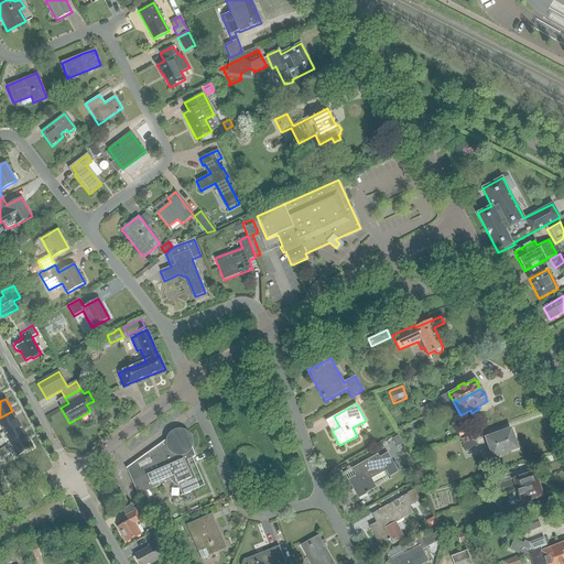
[(12,411),(0,418),(0,425),(3,432),(19,423),(12,411)]
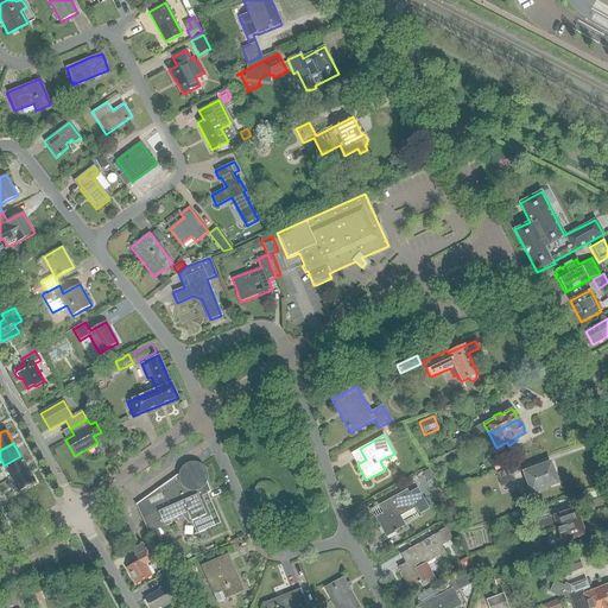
[(20,456),(4,466),(11,479),(27,469),(20,456)]
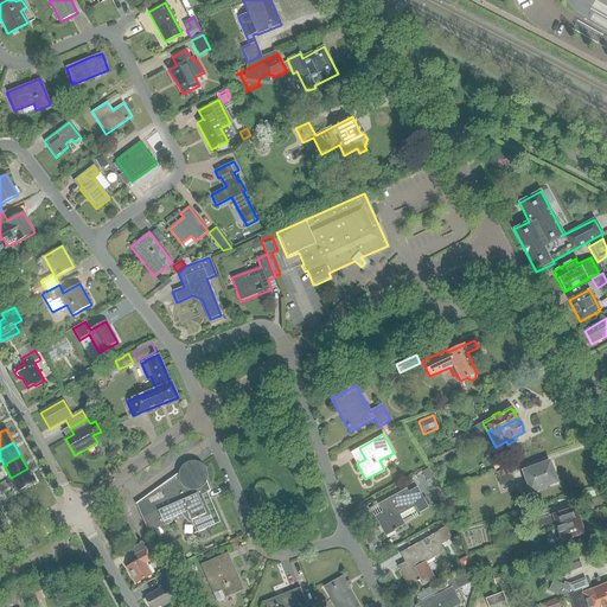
[(492,464),(496,470),(504,465),(500,459),(492,464)]
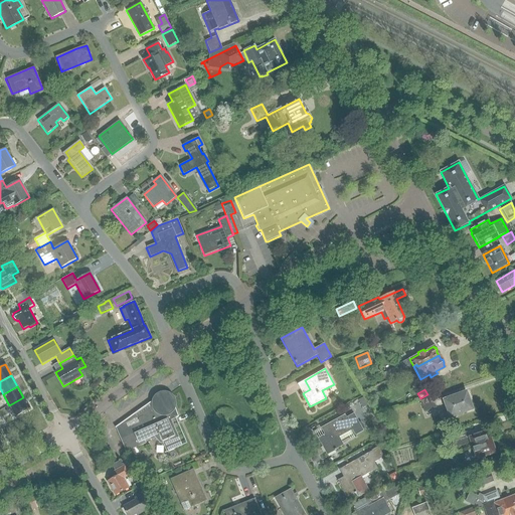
[(450,416),(471,408),(464,391),(444,399),(450,416)]
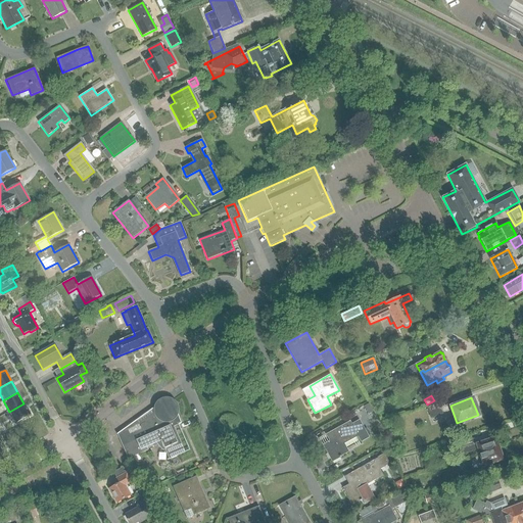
[(174,426),(178,424),(181,423),(176,409),(175,408),(174,405),(171,402),(167,401),(163,401),(162,402),(161,403),(161,405),(157,408),(156,406),(115,434),(116,434),(128,459),(148,449),(147,447),(156,443),(162,449),(164,449),(169,460),(185,453),(174,426)]
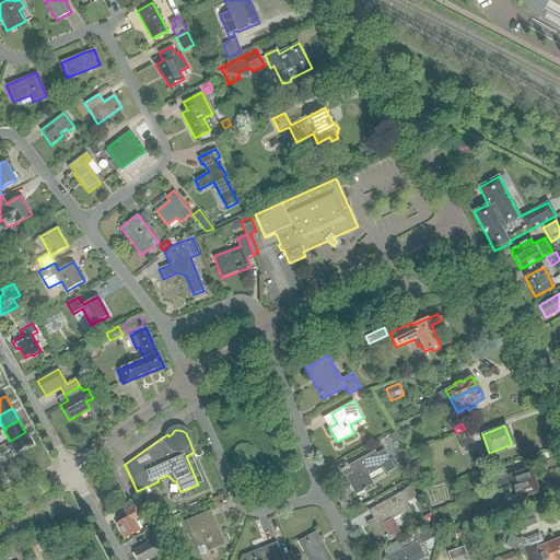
[(25,432),(10,441),(16,453),(33,444),(25,432)]
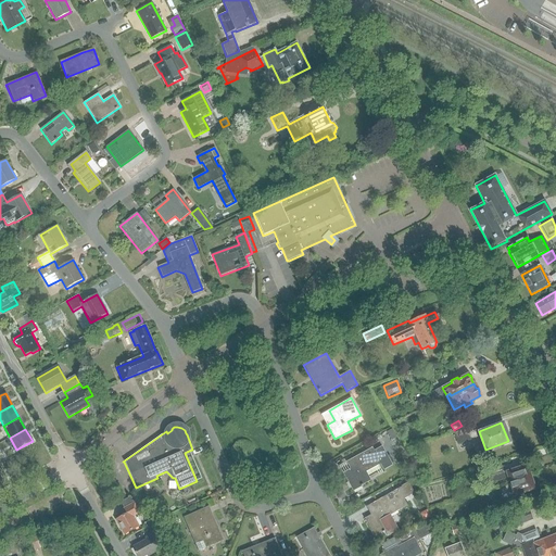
[(387,432),(391,441),(396,438),(392,429),(387,432)]
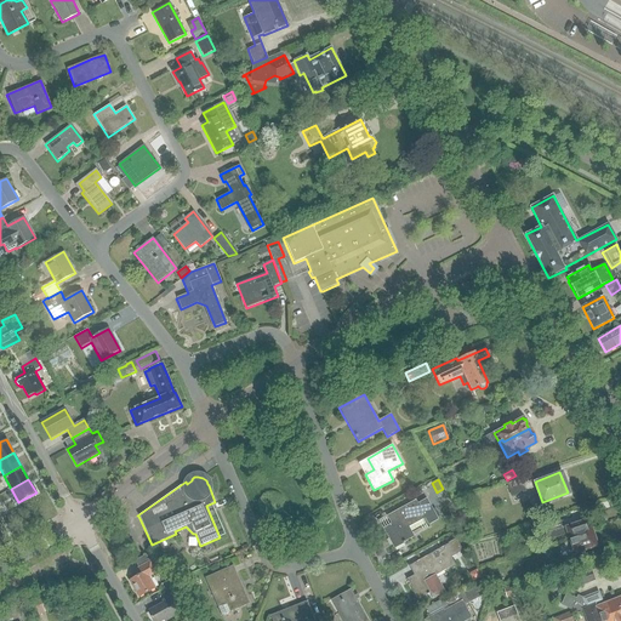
[(511,497),(525,491),(522,479),(506,484),(511,497)]
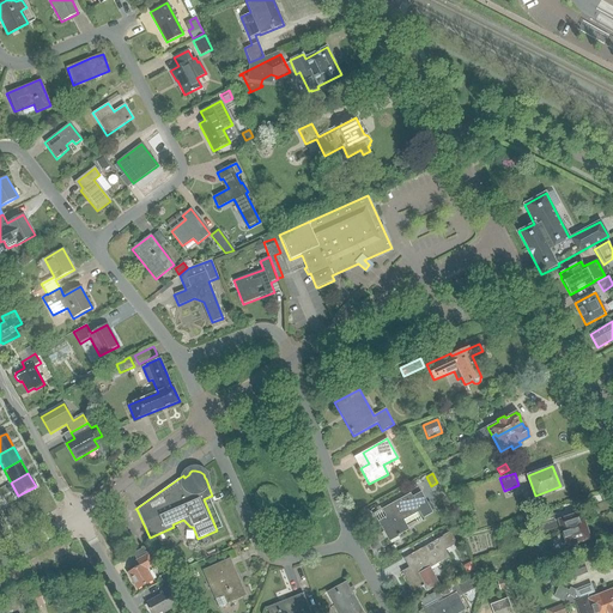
[(420,492),(412,497),(411,495),(383,509),(388,517),(378,522),(389,542),(401,536),(400,534),(410,529),(404,520),(419,511),(423,519),(432,513),(420,492)]
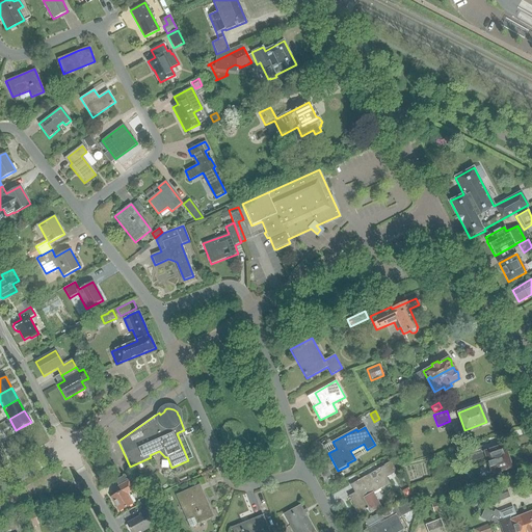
[(485,461),(508,455),(504,444),(482,451),(481,446),(463,452),(468,463),(484,457),(485,461)]
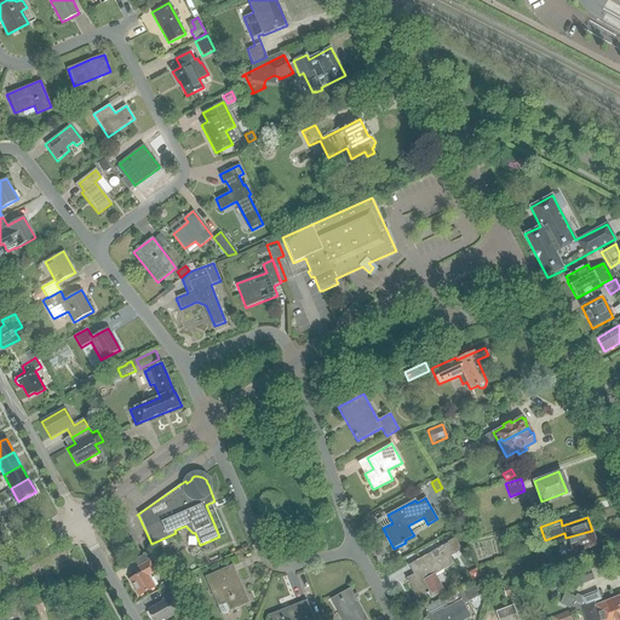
[(597,545),(592,530),(566,538),(572,555),(597,545)]
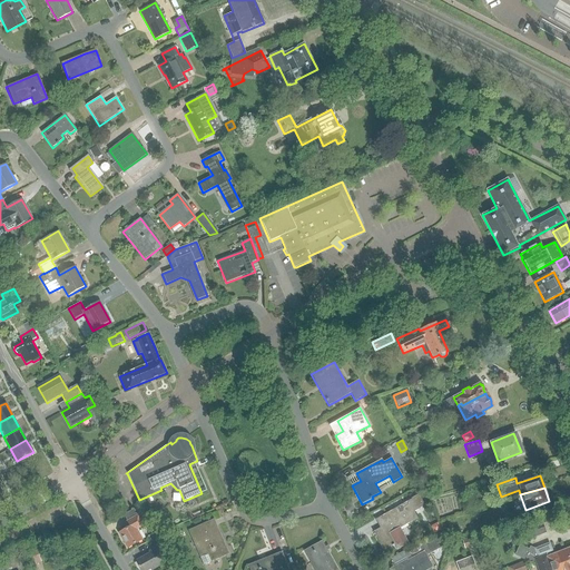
[(384,551),(395,544),(397,549),(409,542),(401,529),(419,519),(414,512),(422,508),(423,503),(419,494),(412,499),(412,500),(376,520),(381,528),(373,532),(384,551)]
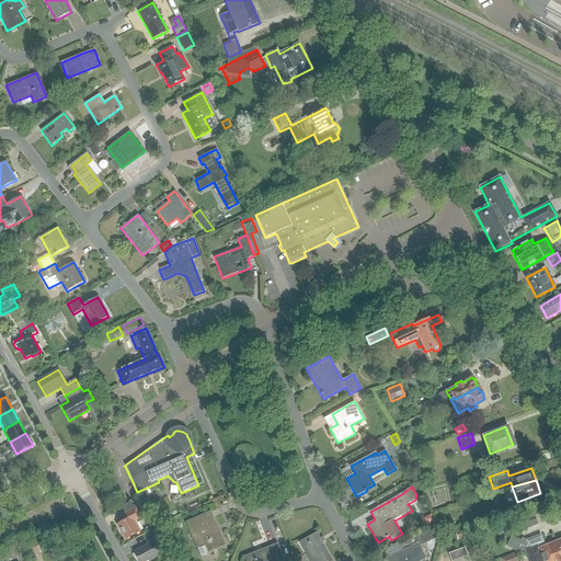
[(125,539),(139,530),(136,524),(137,523),(135,521),(141,517),(135,507),(125,514),(127,518),(117,525),(125,539)]
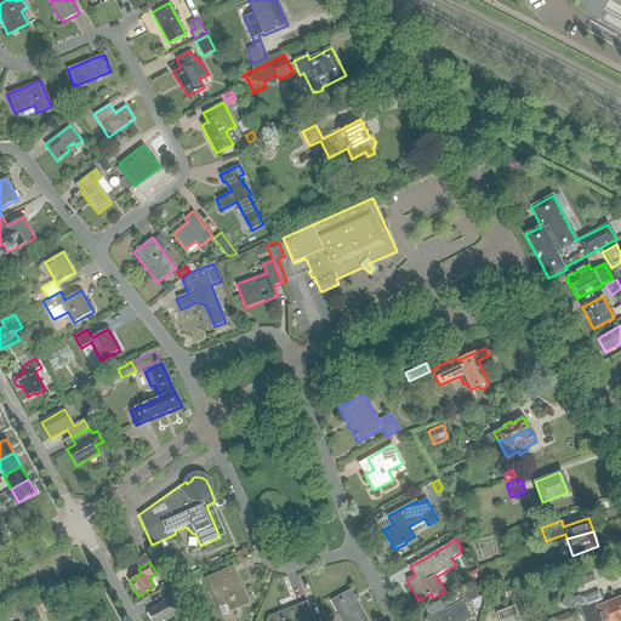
[(221,615),(249,603),(233,565),(204,577),(221,615)]
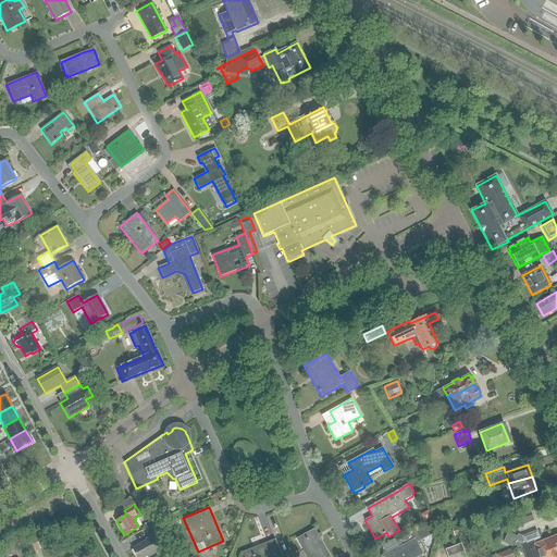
[(423,521),(431,517),(428,510),(420,515),(423,521)]
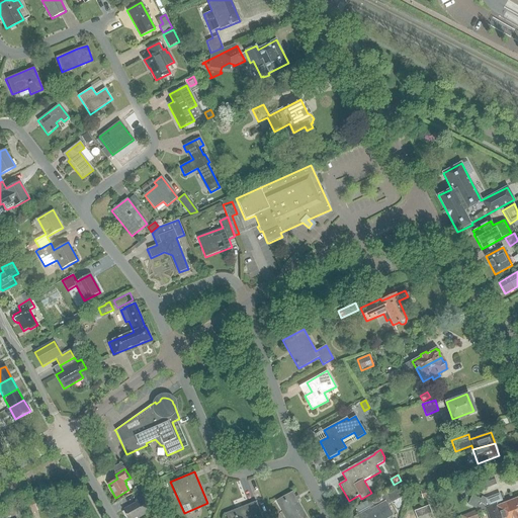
[(479,480),(483,489),(496,484),(493,475),(479,480)]
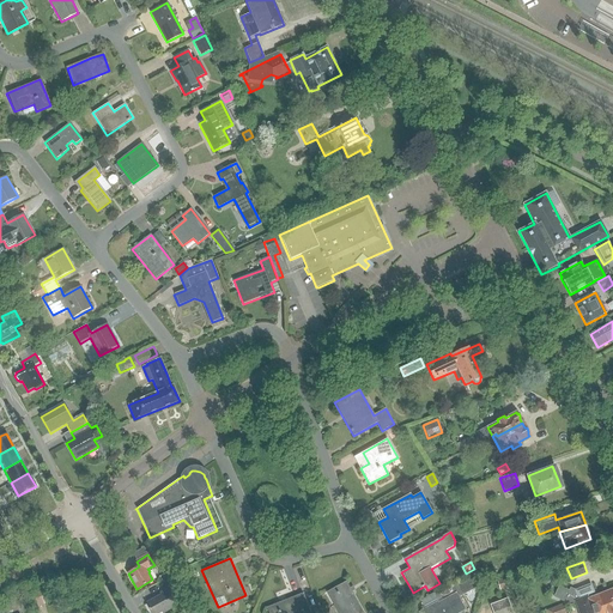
[(493,568),(481,571),(484,580),(496,576),(493,568)]
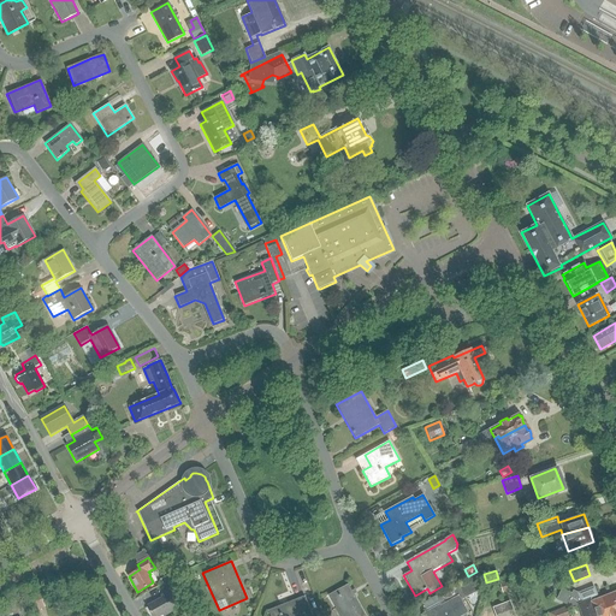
[(169,575),(160,579),(163,585),(171,580),(169,575)]
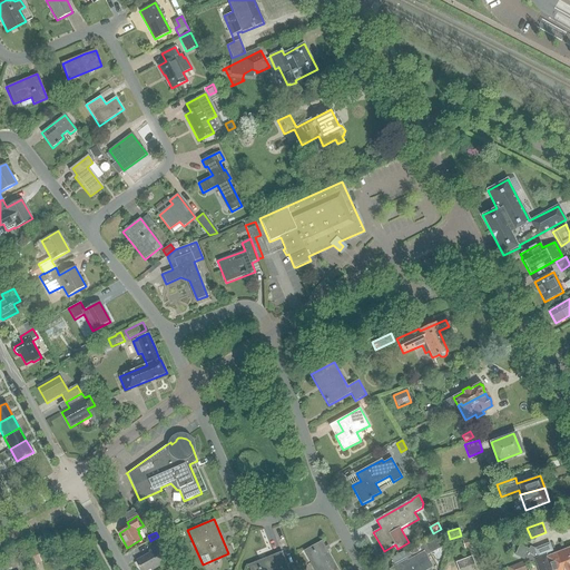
[(423,542),(430,552),(444,544),(439,533),(423,542)]
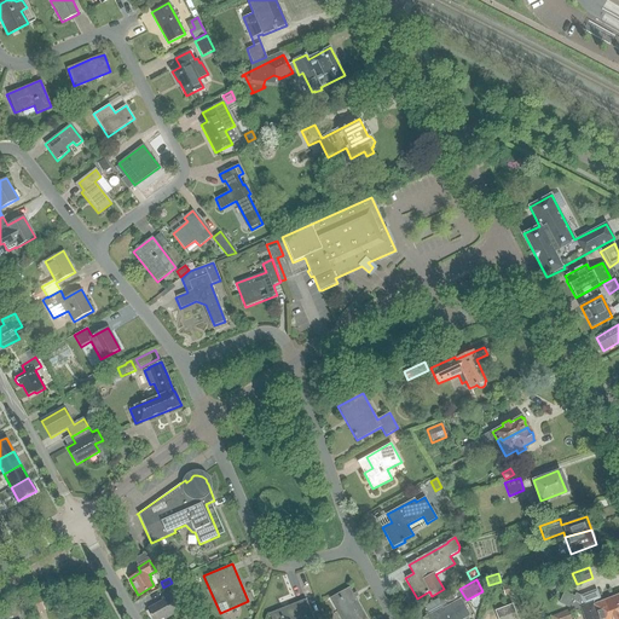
[(504,595),(515,593),(513,583),(502,586),(504,595)]
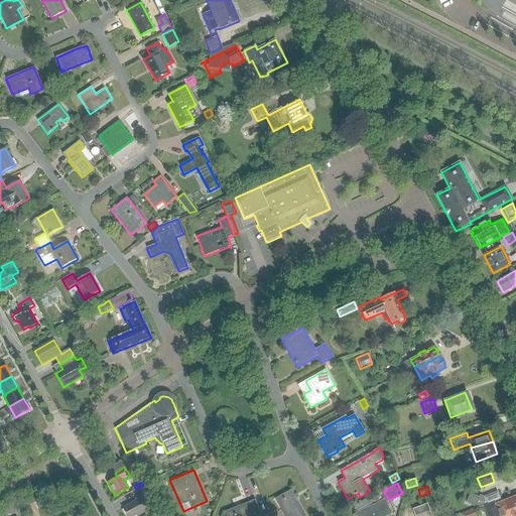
[(306,515),(291,490),(274,499),(284,515),(306,515)]
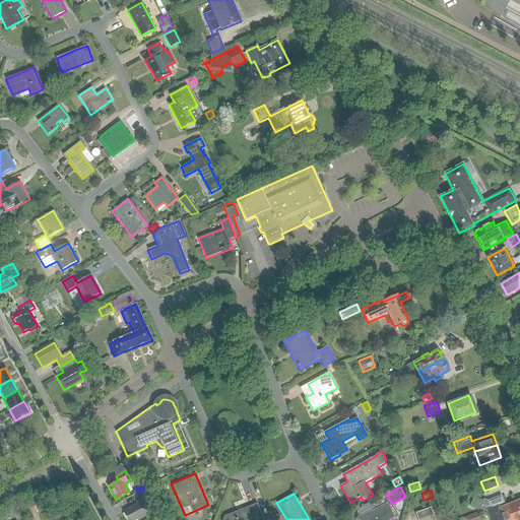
[(390,519),(395,517),(389,506),(392,504),(386,495),(373,502),(377,510),(373,512),(372,511),(359,518),(360,519),(390,519)]
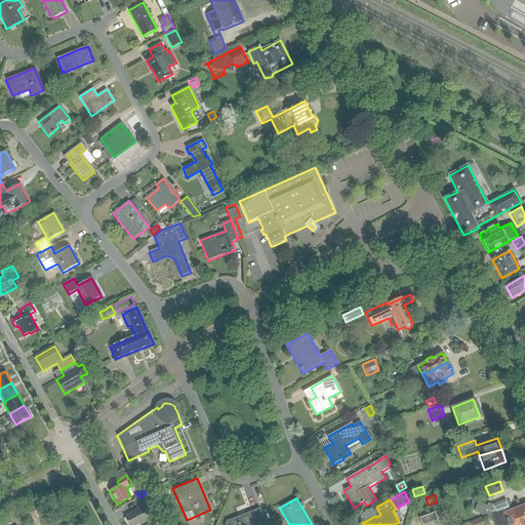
[(487,517),(491,515),(495,524),(524,524),(524,503),(510,510),(506,499),(491,506),(488,503),(487,506),(478,502),(474,512),(487,517)]
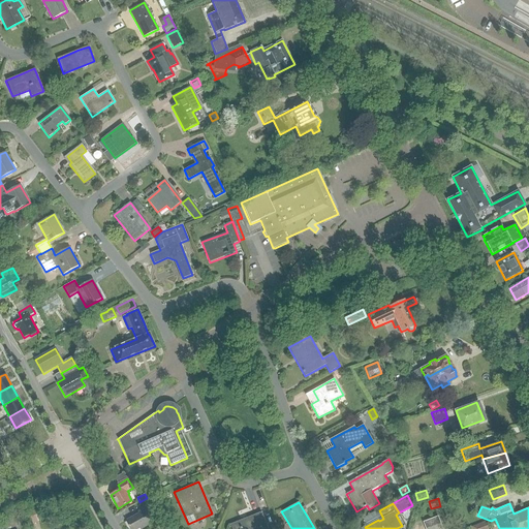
[(33,507),(25,510),(29,522),(36,519),(33,507)]
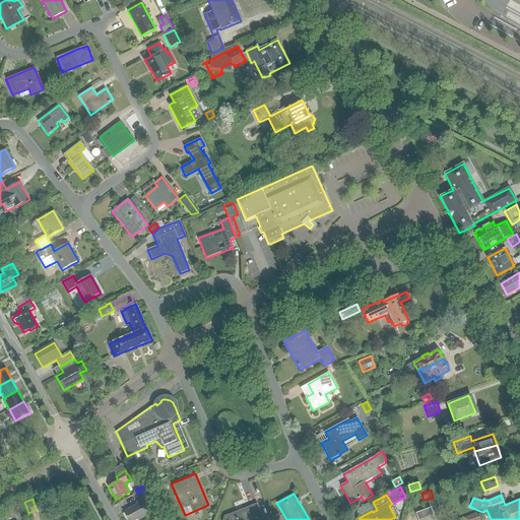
[(137,519),(138,519),(150,514),(142,499),(135,503),(136,505),(123,512),(127,519),(134,519),(136,519),(137,519)]
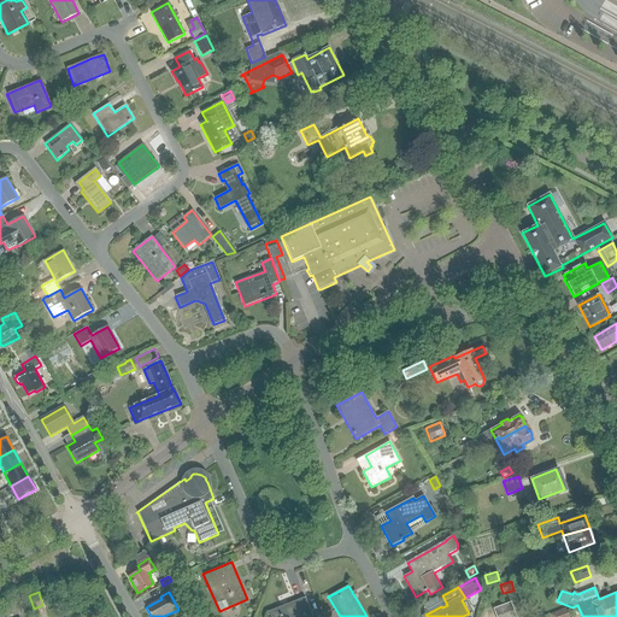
[(268,611),(270,616),(311,616),(304,598),(268,611)]
